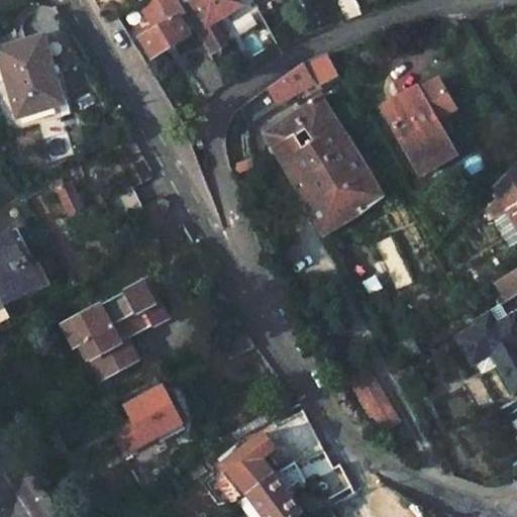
[(159,26),(139,37),(151,59),(191,34),(180,16),(187,12),(180,1),(179,0),(149,0),(150,0),(157,11),(156,22),(159,26)]
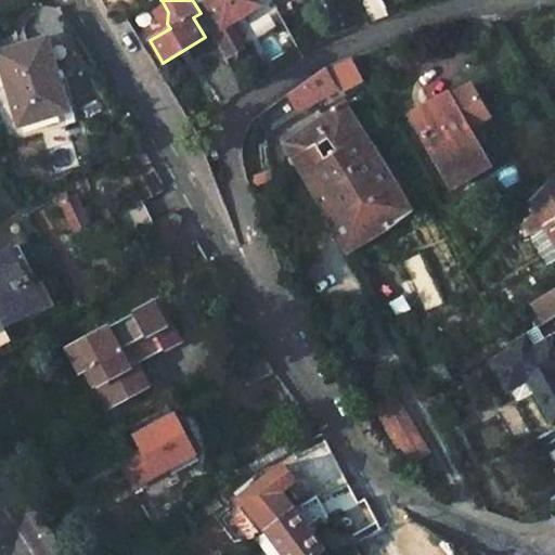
[(154,0),(153,1),(167,24),(168,12),(162,0),(160,0),(154,0)]
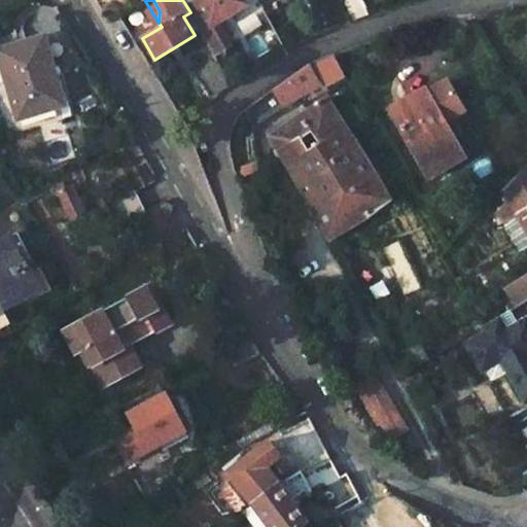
[(183,0),(183,1),(190,12),(214,56),(233,45),(221,23),(248,7),(244,0),(183,0)]
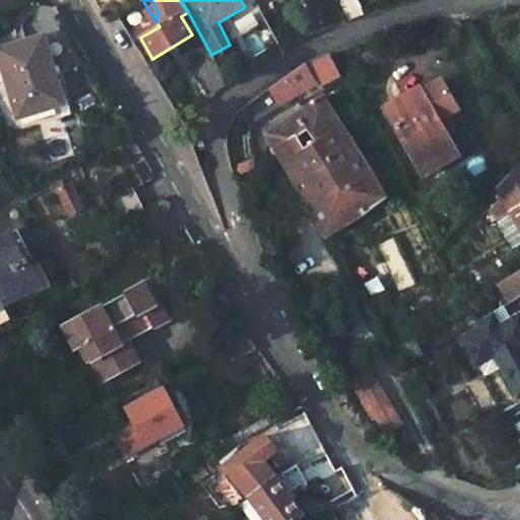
[(340,0),(348,22),(366,15),(356,0),(340,0)]
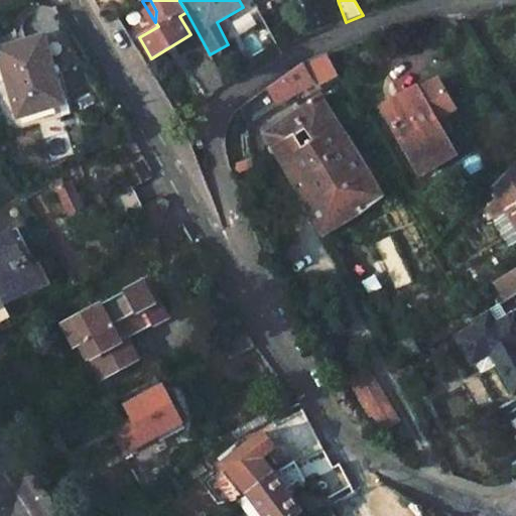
[(0,43),(0,52),(17,116),(63,103),(45,30),(0,43)]
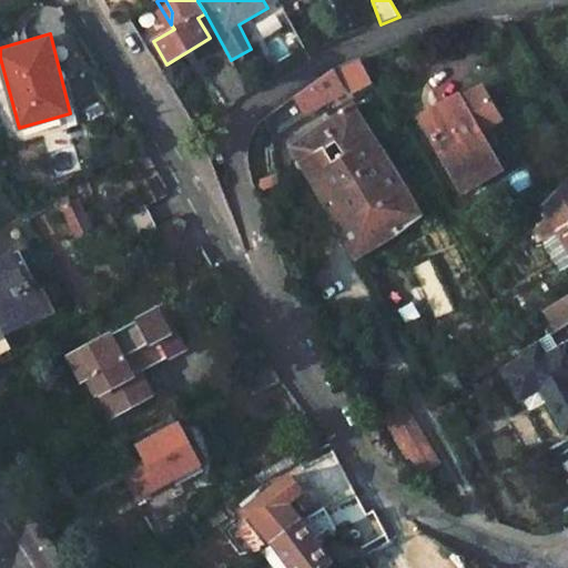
[(334,72),(282,109),(291,124),(371,81),(359,62),(334,72)]
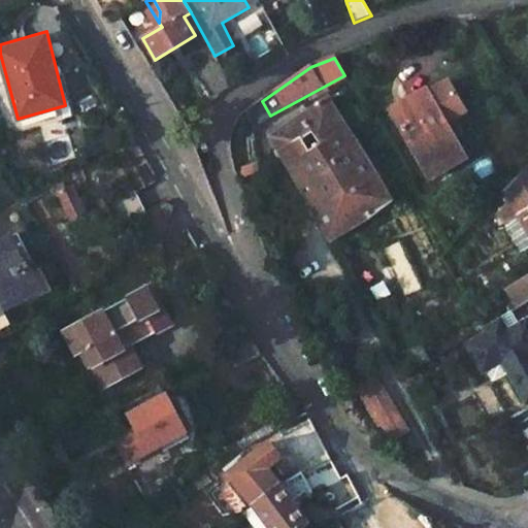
[(231,85),(219,62),(201,72),(216,96),(231,85)]
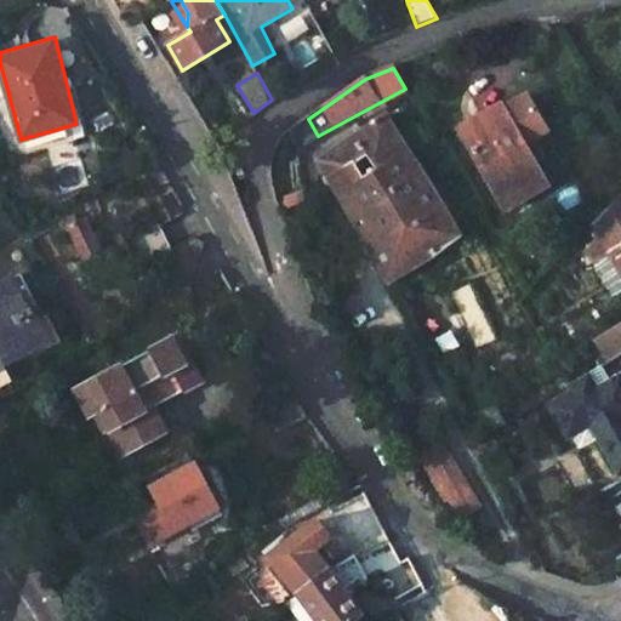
[(527,95),(503,107),(522,143),(546,130),(527,95)]
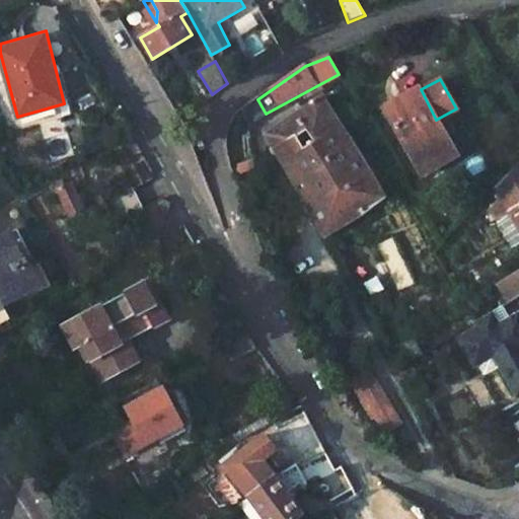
[(384,107),(423,176),(456,157),(436,120),(421,89),(419,86),(384,107)]
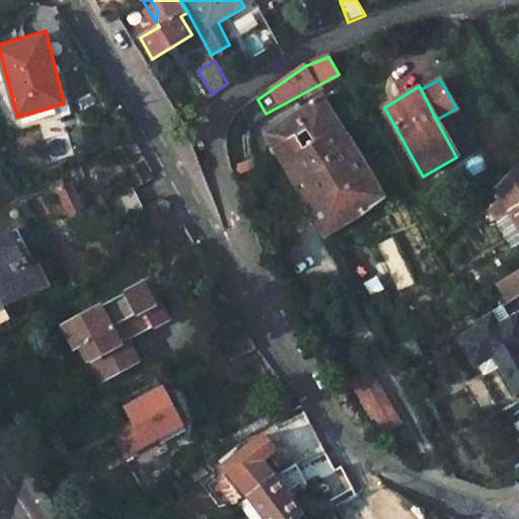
[(324,99),(267,134),(325,233),(384,198),(324,99)]
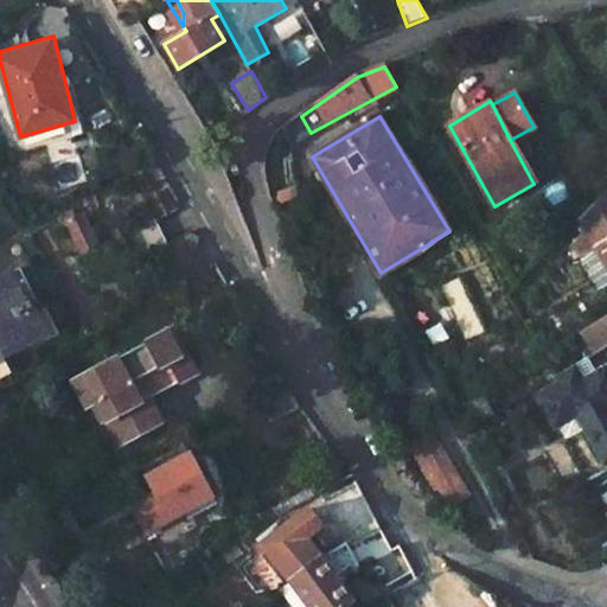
[(606,187),(579,217),(606,263),(606,187)]
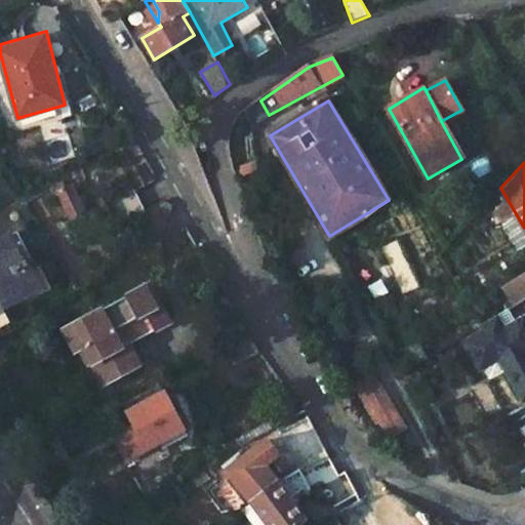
[(72,186),(59,192),(76,226),(88,219),(72,186)]
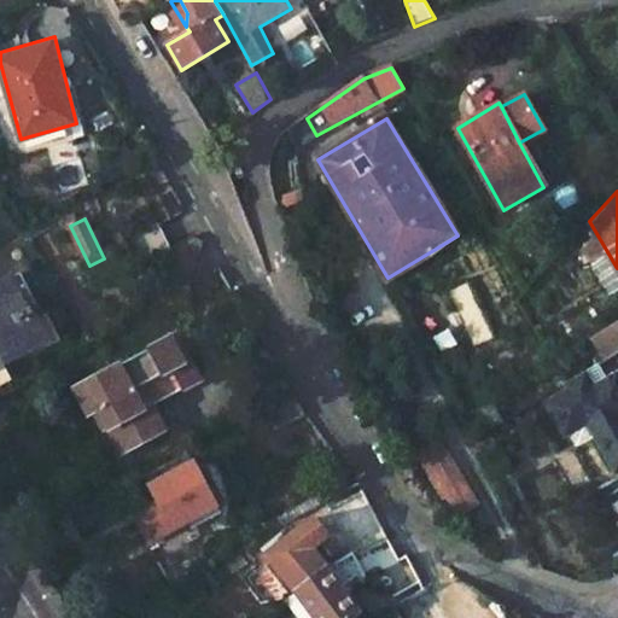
[(156,227),(127,244),(139,266),(168,248),(156,227)]
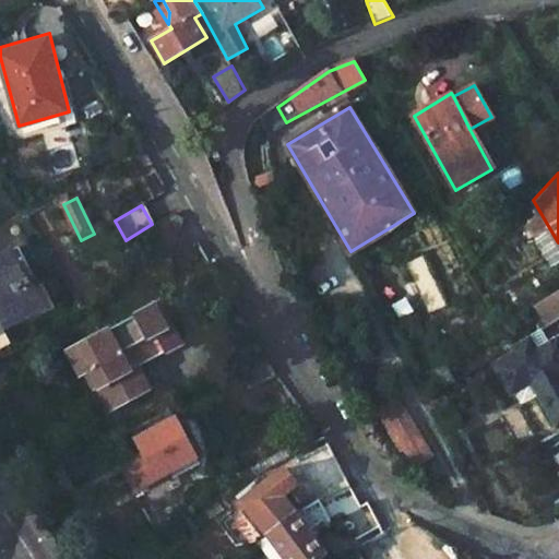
[(46,304),(19,246),(3,253),(18,281),(25,276),(28,283),(25,285),(36,308),(46,304)]
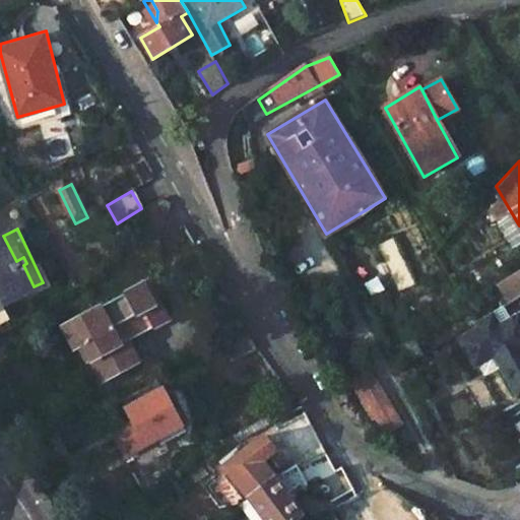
[(0,304),(34,286),(23,265),(26,263),(23,257),(16,261),(3,236),(0,237),(0,304)]
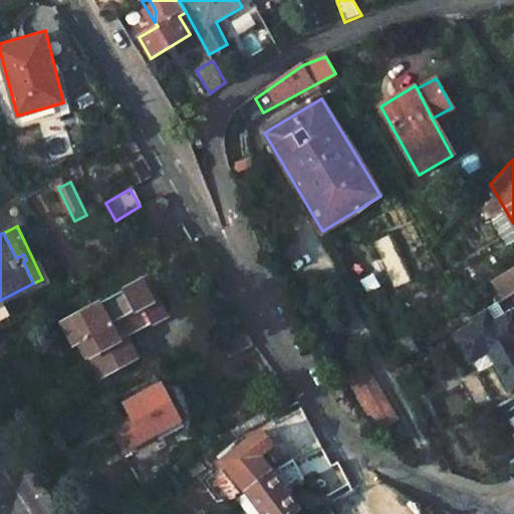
[(508,296),(513,292),(513,275),(497,286),(504,299),(508,296)]
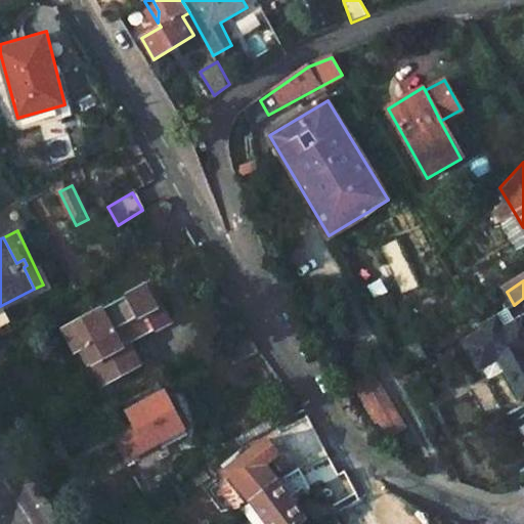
[(156,304),(145,285),(64,328),(76,349),(85,345),(103,382),(140,362),(130,342),(170,320),(161,302),(156,304)]
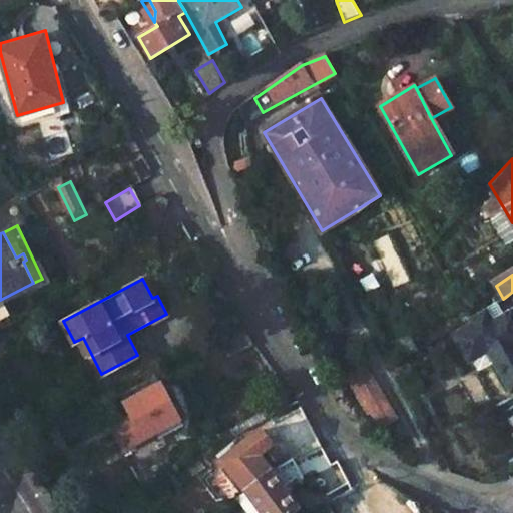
[(512,292),(507,296),(512,306),(512,308),(491,321),(485,310),(470,319),(473,325),(458,334),(478,371),(480,370),(487,382),(501,374),(511,391),(512,389),(512,292)]
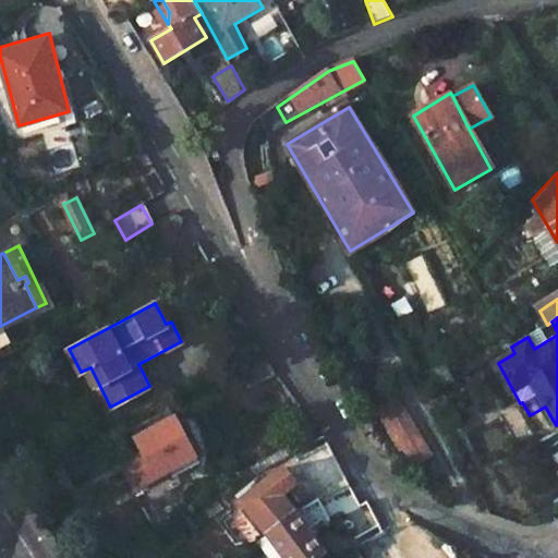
[(398,391),(374,403),(381,417),(405,405),(398,391)]
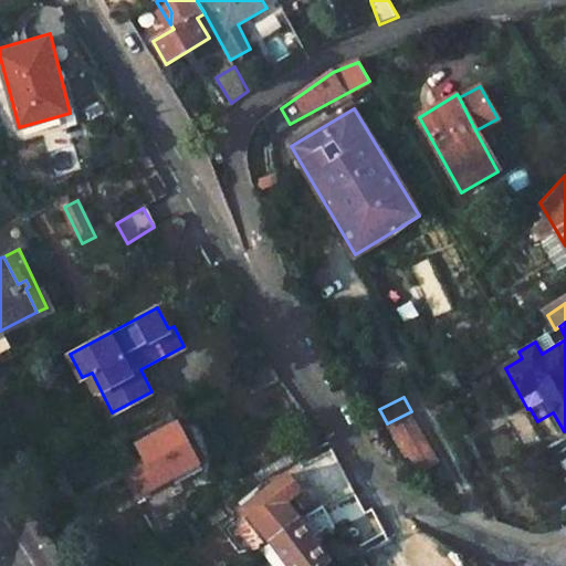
[(411,411),(387,423),(401,450),(425,437),(411,411)]
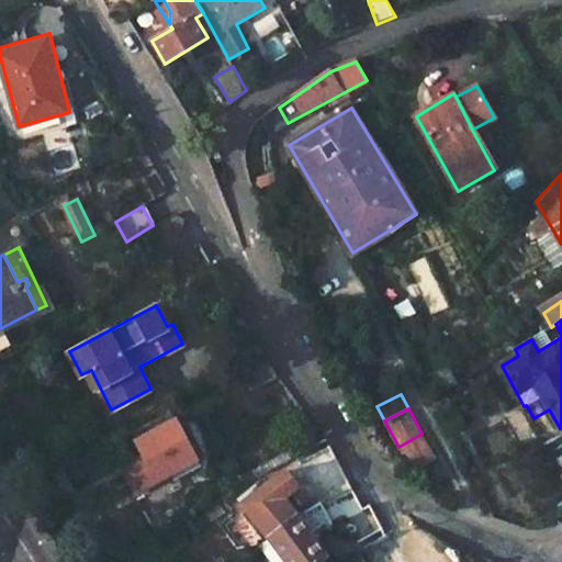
[(171,411),(132,431),(158,479),(197,458),(171,411)]
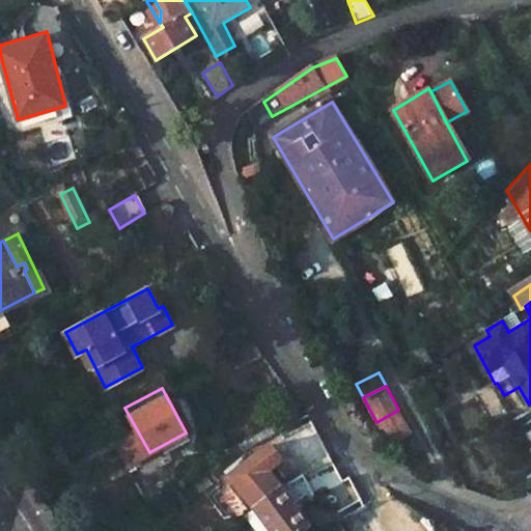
[(398,410),(376,422),(389,444),(411,431),(398,410)]
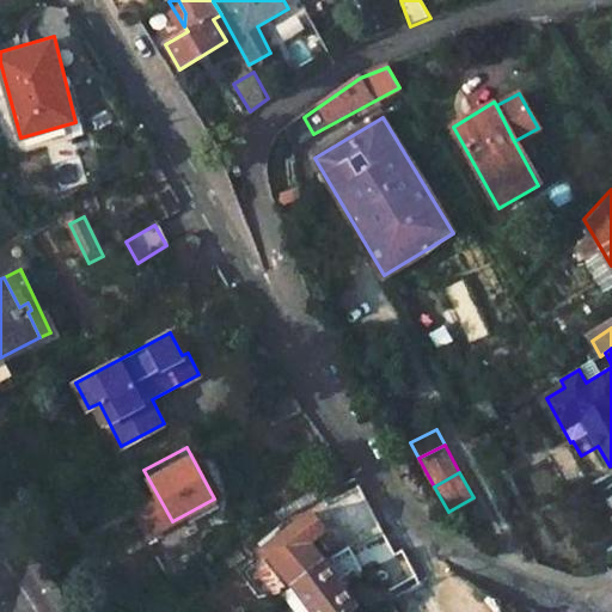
[(385,534),(372,507),(337,525),(350,551),(385,534)]
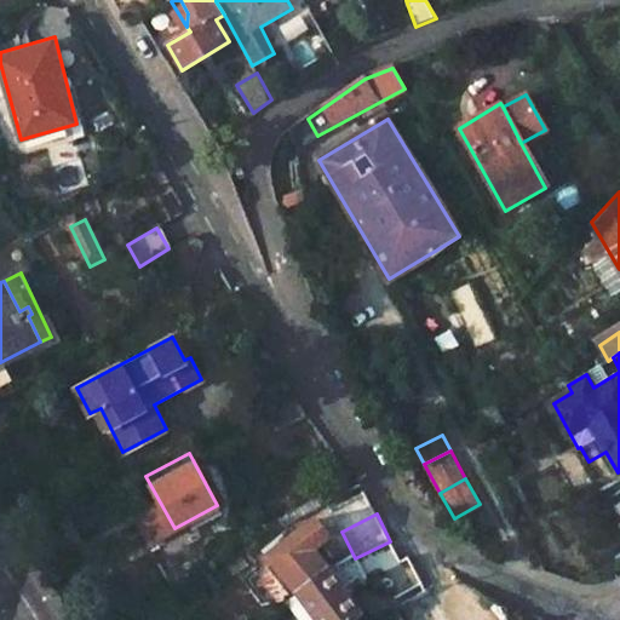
[(45,529),(57,557),(81,544),(67,517),(45,529)]
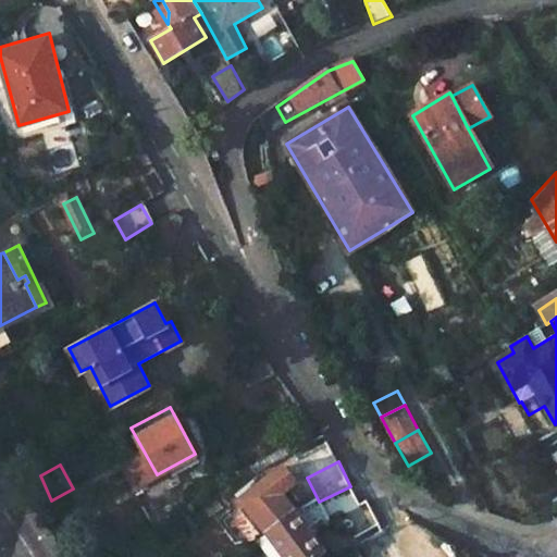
[(289,489),(297,483),(283,465),(239,498),(268,535),(297,514),(304,509),(289,489)]
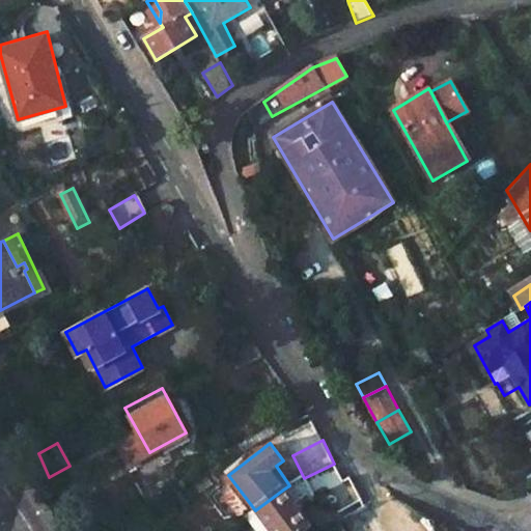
[(350,481),(347,478),(342,480),(334,464),(304,478),(314,497),(350,481)]
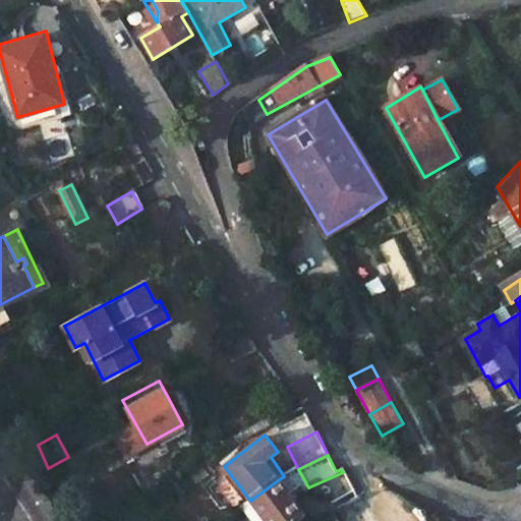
[(278,480),(250,501),(241,506),(251,520),(295,520),(304,515),(278,480)]
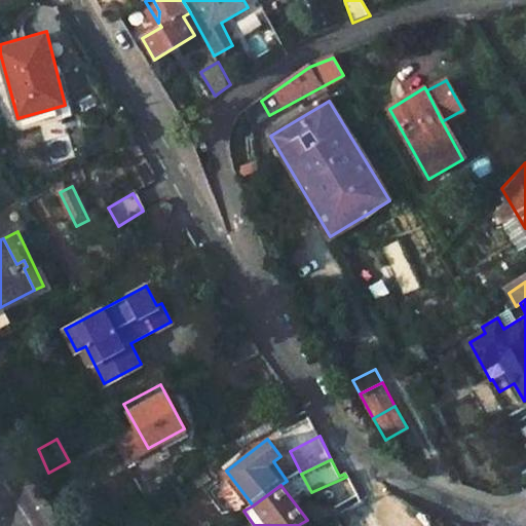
[(362,498),(332,516),(338,525),(349,525),(371,514),(362,498)]
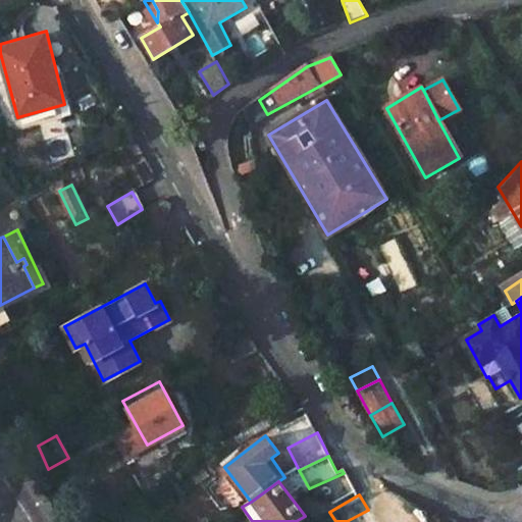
[(374,521),(368,510),(347,521),(374,521)]
